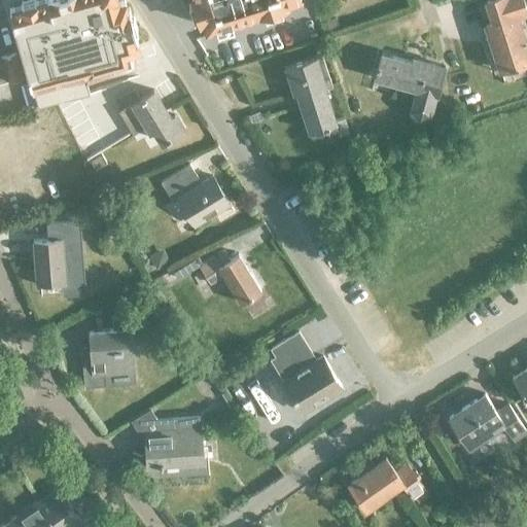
[(32,0),(8,7),(37,107),(89,93),(84,77),(134,64),(130,47),(137,45),(134,37),(136,37),(128,7),(126,7),(124,0),(120,0),(116,1),(116,0),(32,0)]
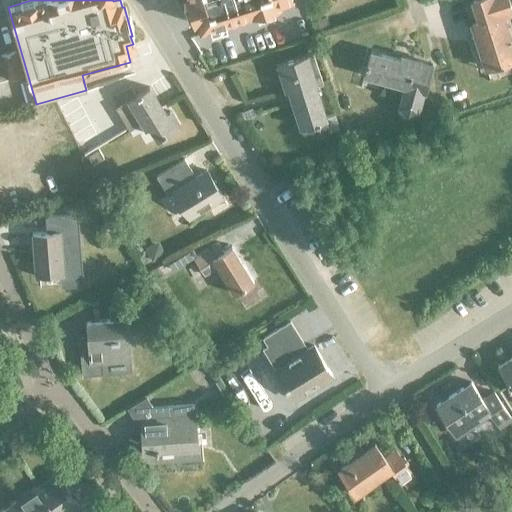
[(186,0),(191,15),(192,19),(197,18),(199,24),(252,7),(273,0),(186,0)]
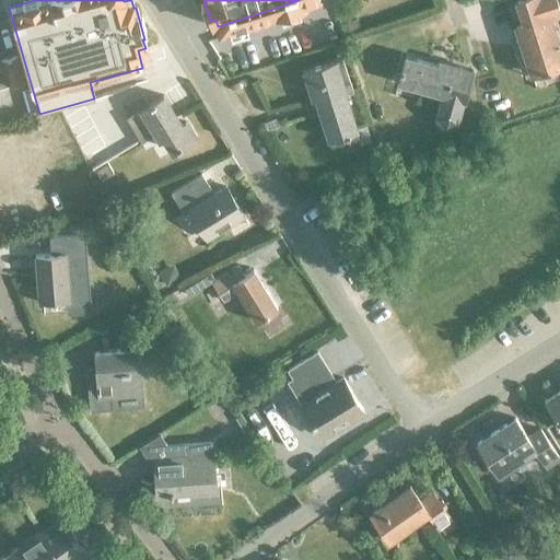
[(508,0),(509,2),(506,2),(514,26),(529,77),(559,67),(559,55),(559,53),(558,48),(559,47),(559,36),(553,14),(559,13),(555,0),(508,0)]
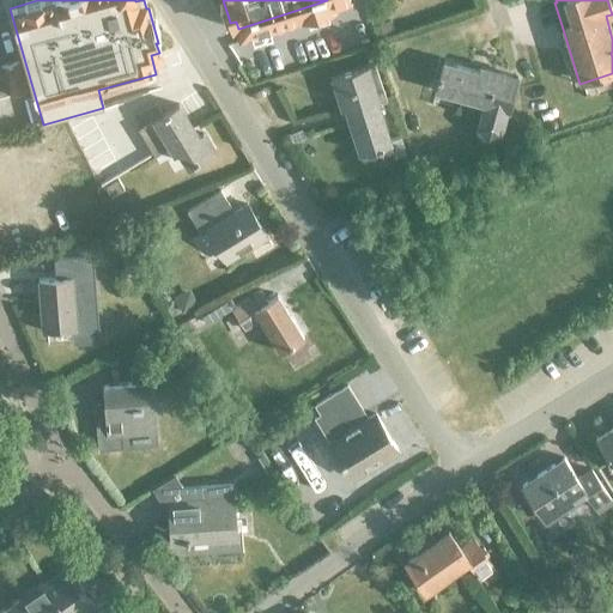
[(390,20),(370,28),(375,40),(394,32),(390,20)]
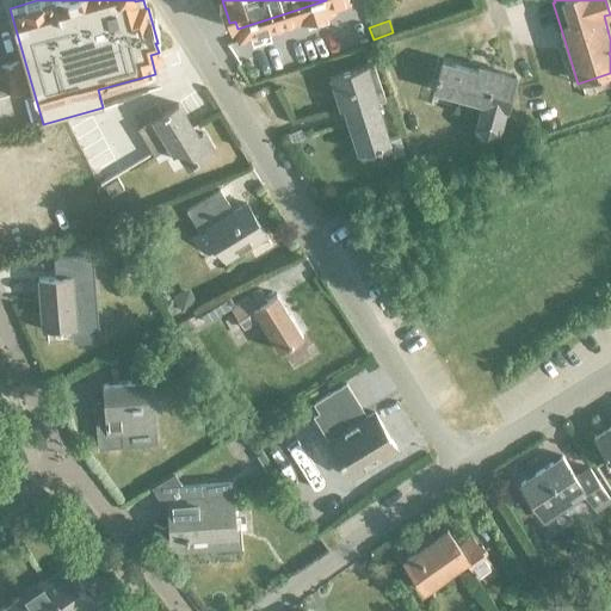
[(372,50),(364,53),(366,62),(375,60),(372,50)]
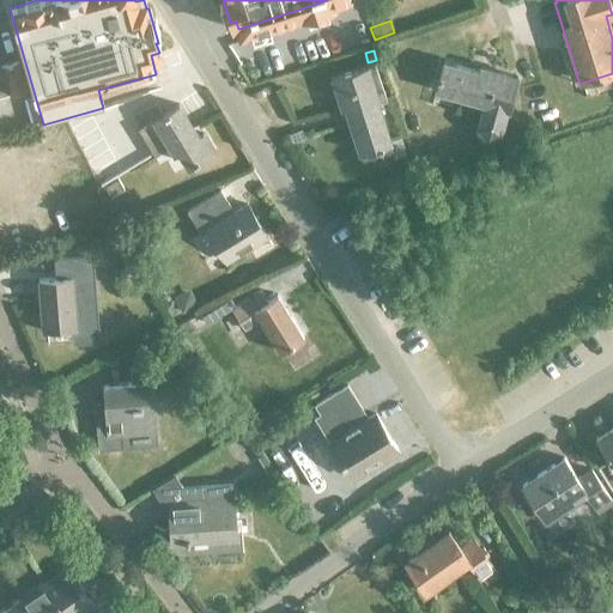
[(434,60),(426,86),(426,89),(479,103),(473,128),(483,137),(495,133),(502,109),(504,110),(513,78),(469,66),(468,71),(435,62),(435,61),(434,60)]
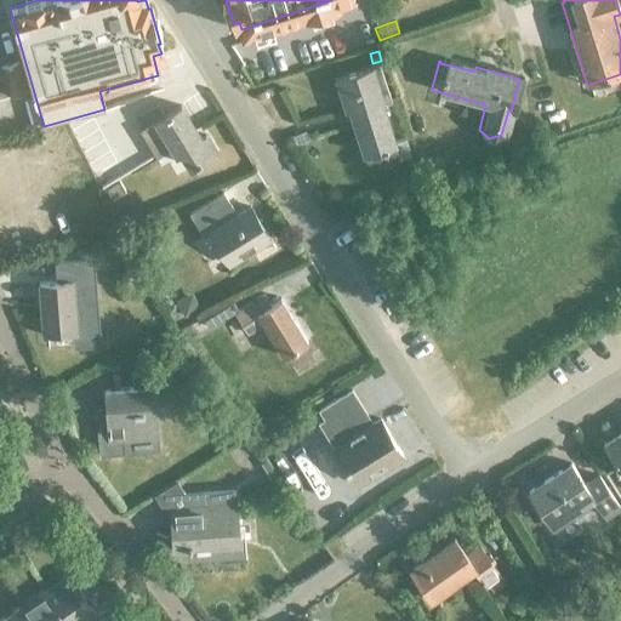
[(0,97),(6,96),(6,98),(24,93),(16,64),(0,68),(0,97)]
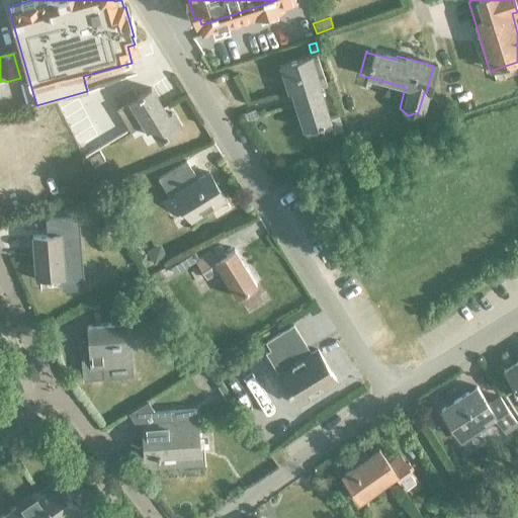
[(317,133),(331,128),(318,87),(326,85),(316,55),(279,67),(299,131),(315,125),(317,133)]
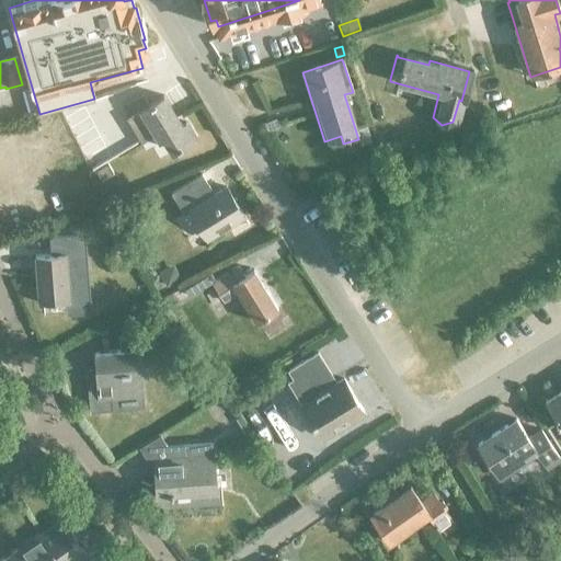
[(153,132),(175,118),(161,96),(147,105),(140,96),(125,106),(130,116),(125,119),(140,144),(155,135),(153,132)]
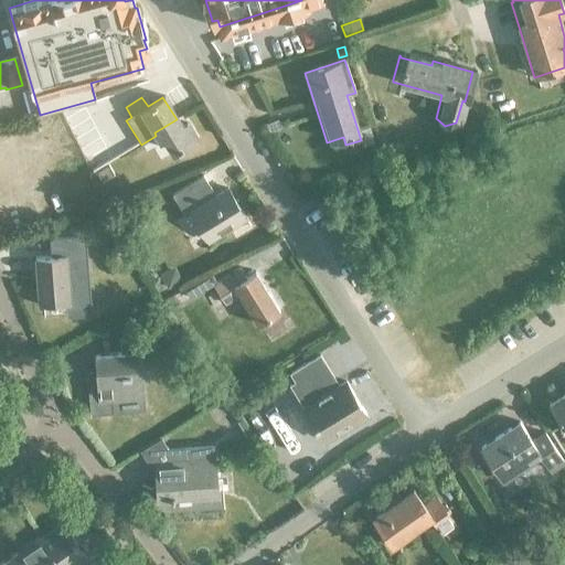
[(181,126),(177,119),(155,132),(156,136),(159,141),(162,139),(172,153),(194,139),(184,124),(181,126)]
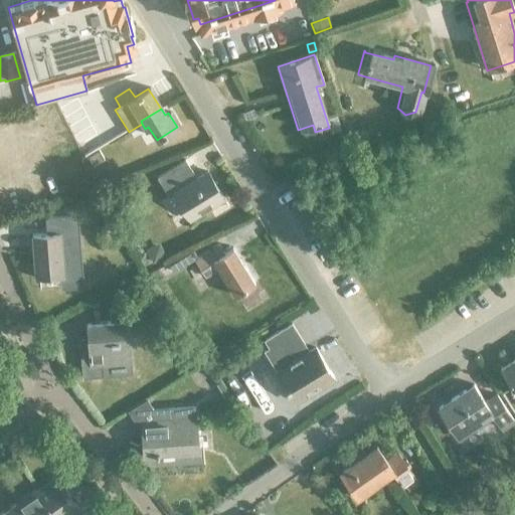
[(252,110),(242,114),(245,121),(254,117),(252,110)]
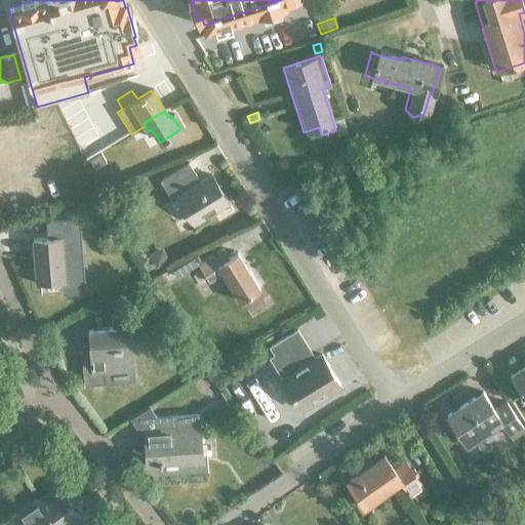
[(350,118),(337,121),(340,133),(354,130),(350,118)]
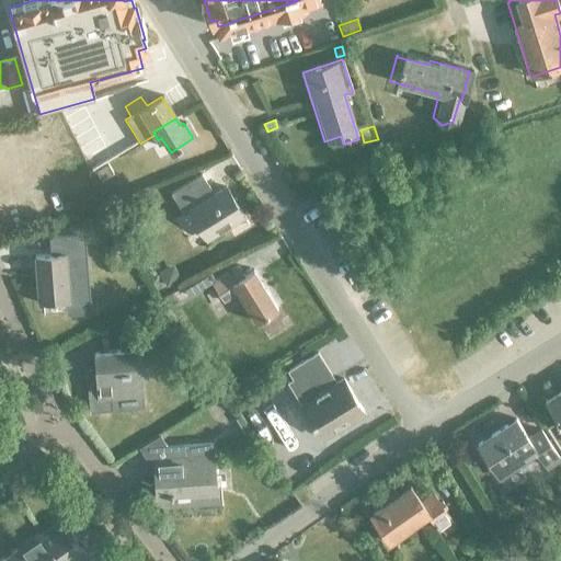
[(0,160),(0,203),(15,201),(9,159),(0,160)]
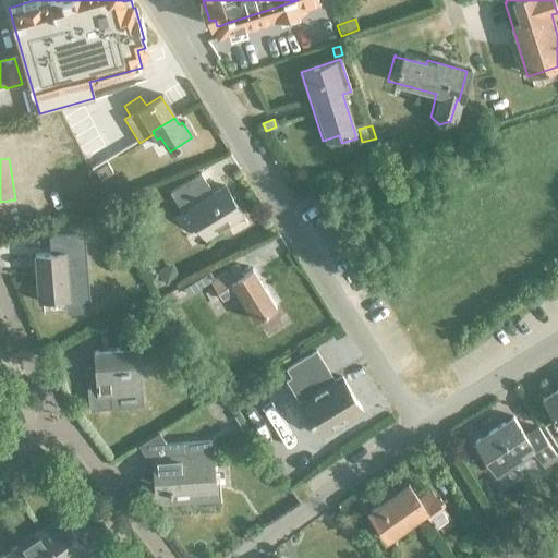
[(116,169),(109,159),(93,169),(99,179),(116,169)]
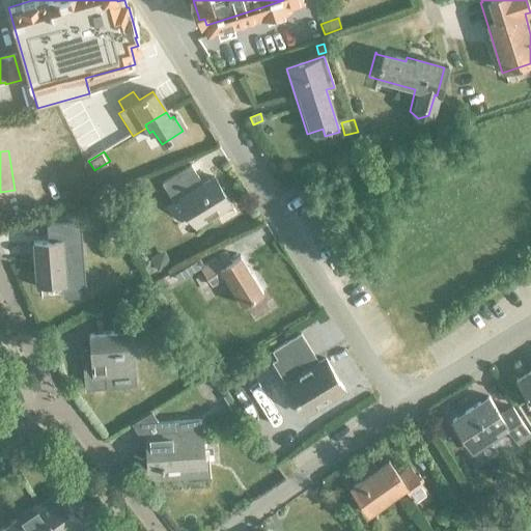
[(228,205),(211,177),(200,184),(188,165),(159,183),(171,202),(176,200),(193,227),(228,205)]
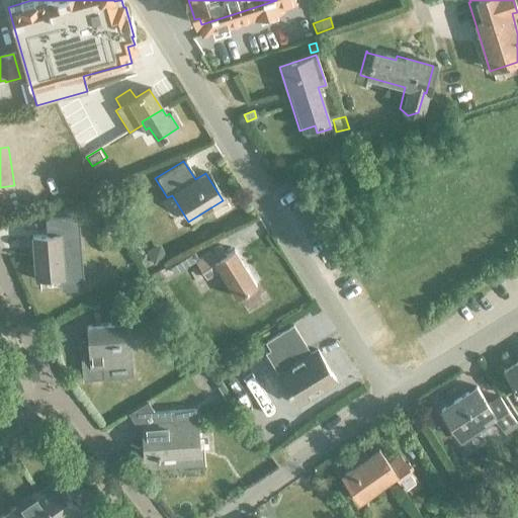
[(97,197),(84,199),(85,214),(99,212),(97,197)]
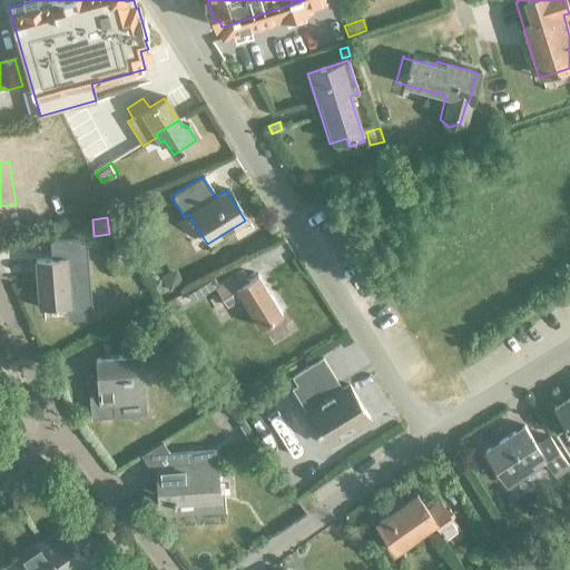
[(119,217),(107,217),(109,234),(120,233),(119,217)]
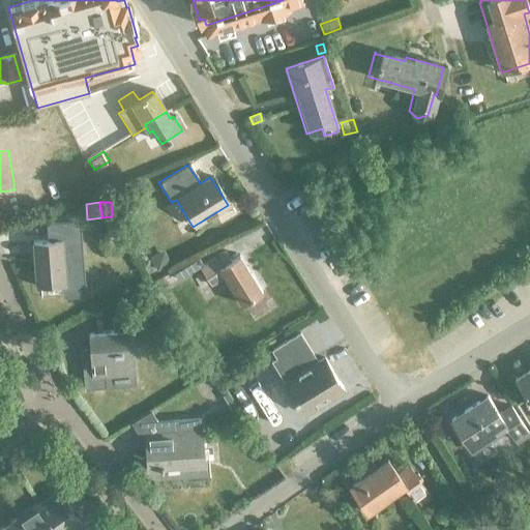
[(48,241),(32,242),(32,243),(34,243),(38,286),(36,286),(36,287),(49,286),(49,287),(53,287),(52,286),(84,283),(82,256),(77,256),(74,223),(59,225),(46,226),(48,241)]
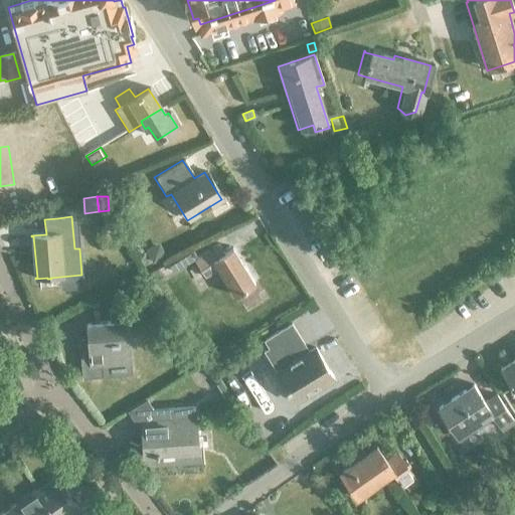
[(160,242),(146,249),(153,263),(166,255),(160,242)]
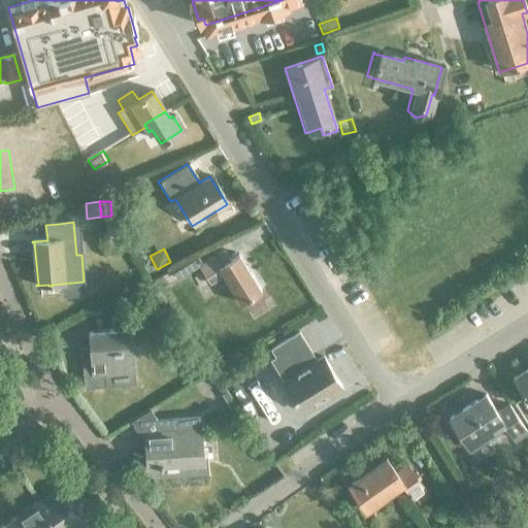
[(237,302),(258,290),(235,255),(227,260),(221,250),(197,265),(197,266),(207,283),(221,274),(237,302)]
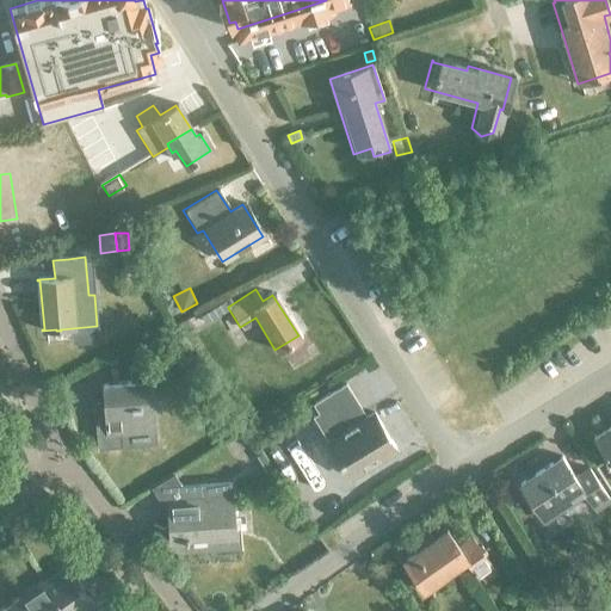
[(223,298),(198,314),(203,321),(204,323),(228,308),(228,307),(223,298)]
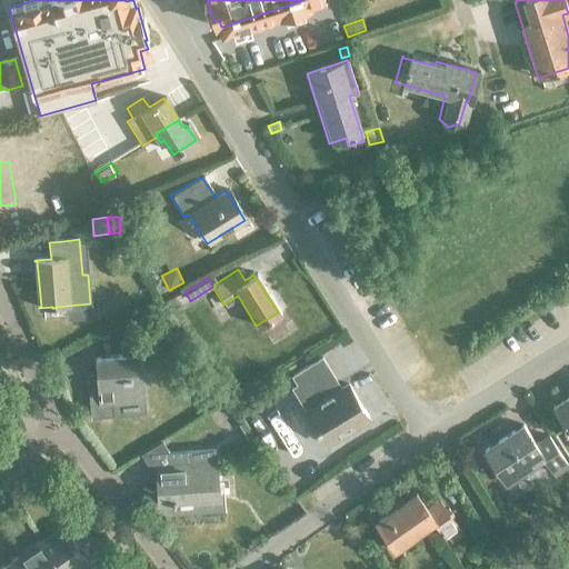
[(185,292),(168,302),(172,309),(189,299),(185,292)]
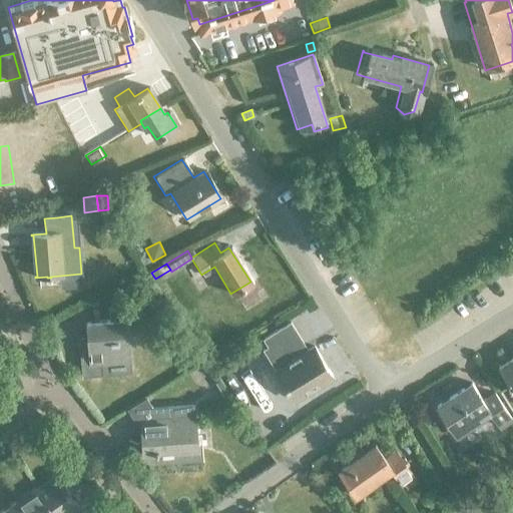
[(156,292),(146,299),(155,311),(164,304),(156,292)]
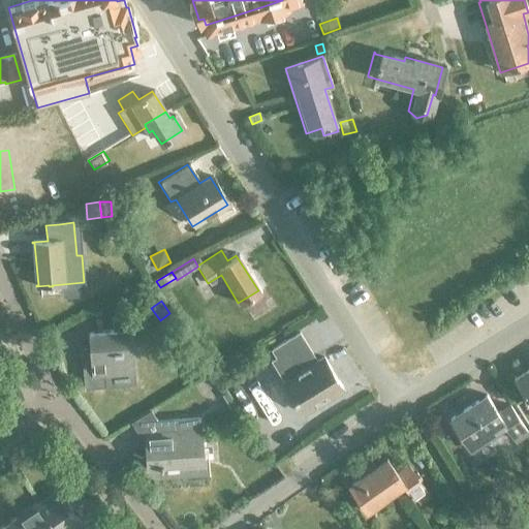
[(89,351),(82,352),(85,387),(105,386),(104,374),(133,372),(130,330),(88,333),(89,351)]
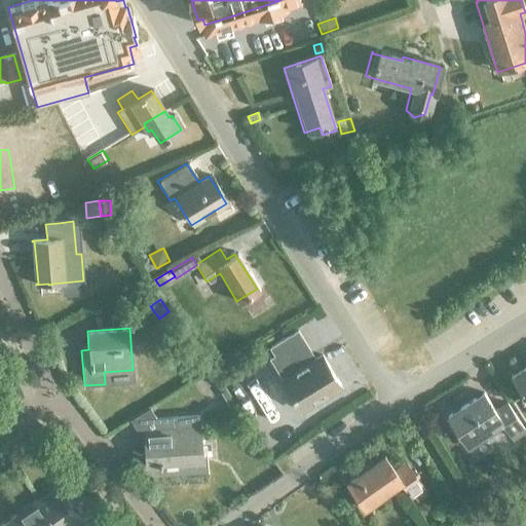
[(279,380),(291,399),(298,410),(337,385),(318,355),(311,360),(293,331),(267,347),(274,358),(269,361),(280,379),(279,380)]
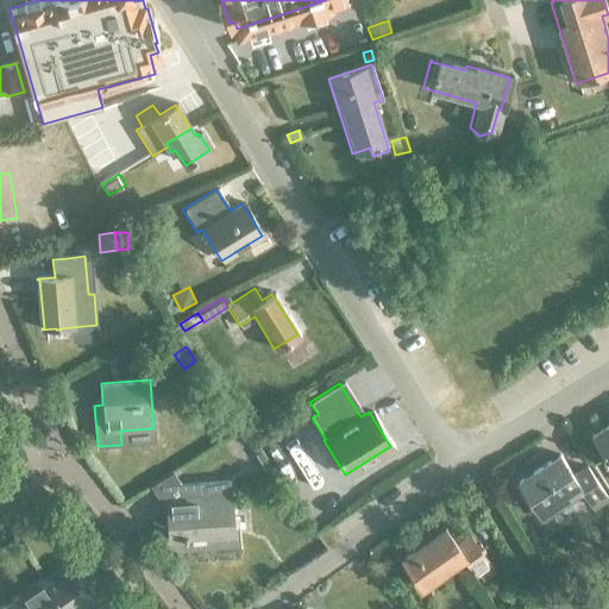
[(608,421),(590,434),(608,465),(608,421)]
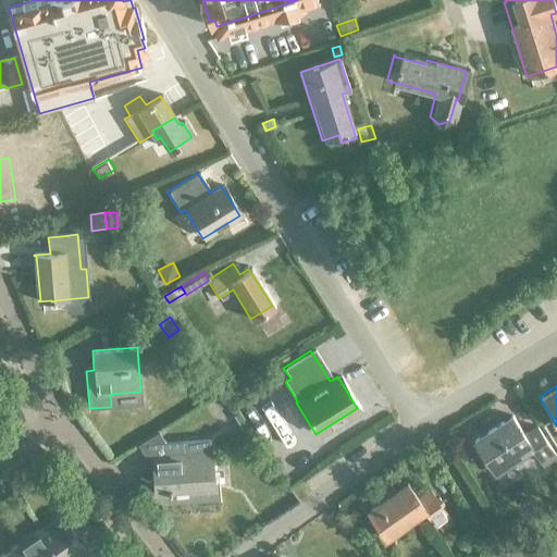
[(512,415),(472,440),(493,473),(531,449),(542,465),(554,457),(535,428),(525,434),(512,415)]
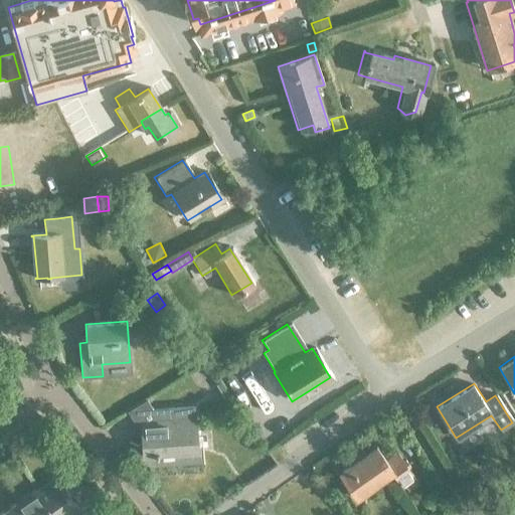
[(140,424),(142,455),(195,452),(191,408),(154,411),(147,399),(127,411),(135,424),(140,424)]
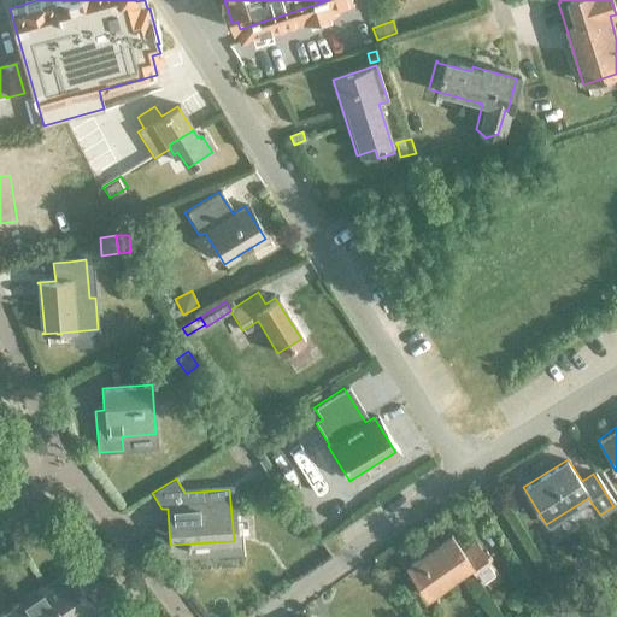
[(593,523),(585,528),(589,536),(597,532),(593,523)]
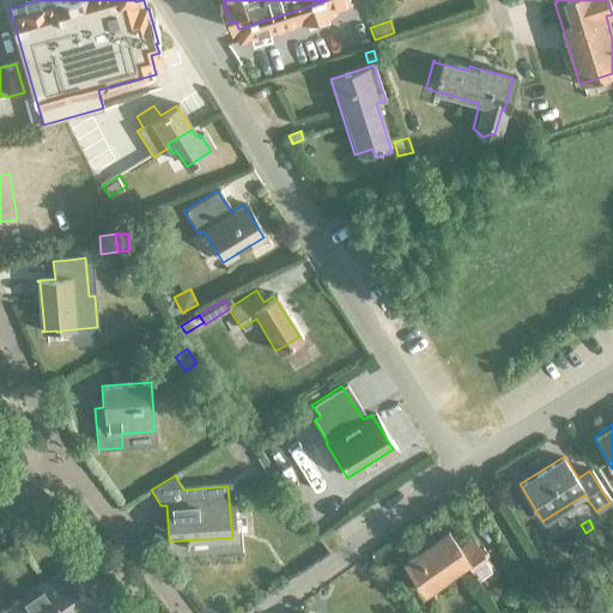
[(475,577),(489,568),(469,539),(456,548),(445,533),(404,563),(423,590),(465,562),(475,577)]
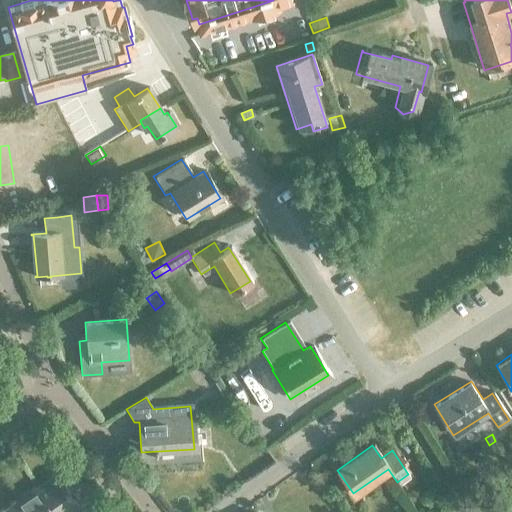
[(57,474),(37,488),(50,507),(49,508),(51,511),(68,511),(79,505),(57,474)]
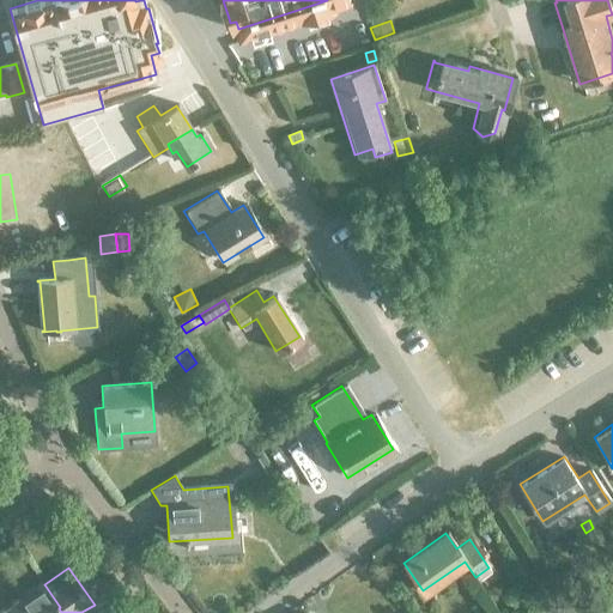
[(44,584),(18,602),(25,612),(61,612),(59,608),(60,607),(44,584)]
